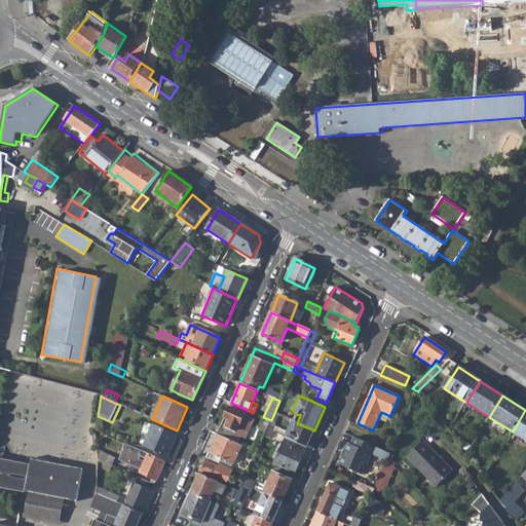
[(217,435),(238,444),(242,436),(247,438),(255,418),(250,416),(252,412),(249,411),(231,403),(217,435)]
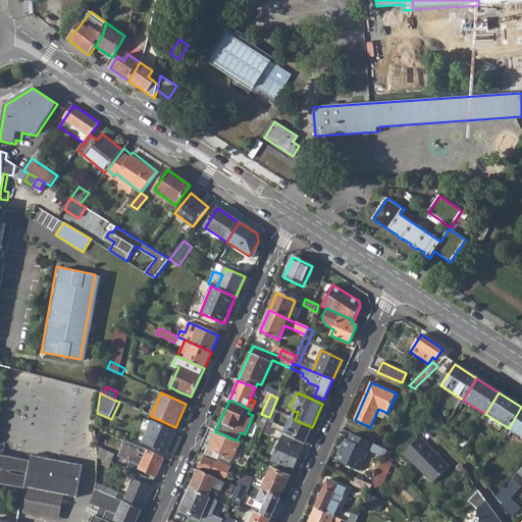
[(521,407),(509,428),(521,436),(521,407)]
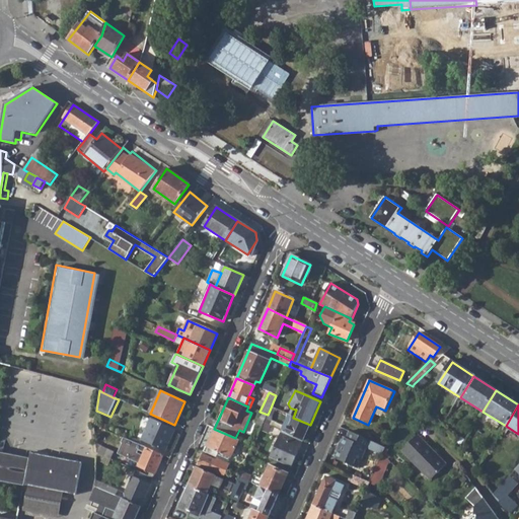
[(264,423),(268,425),(275,409),(271,408),(268,415),(264,423)]
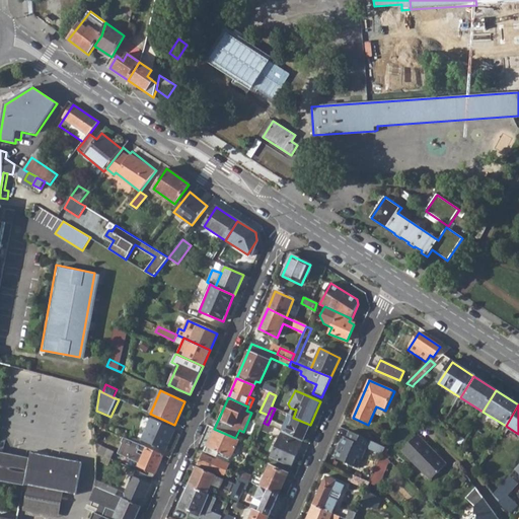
[(255,422),(263,425),(264,423),(268,415),(260,412),(255,422)]
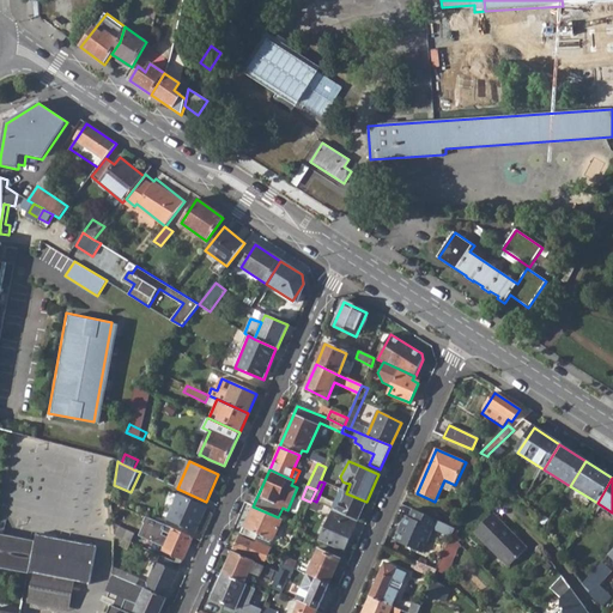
[(333,509),(358,521),(366,502),(346,493),(344,496),(339,493),(334,504),(328,503),(327,507),(333,509)]
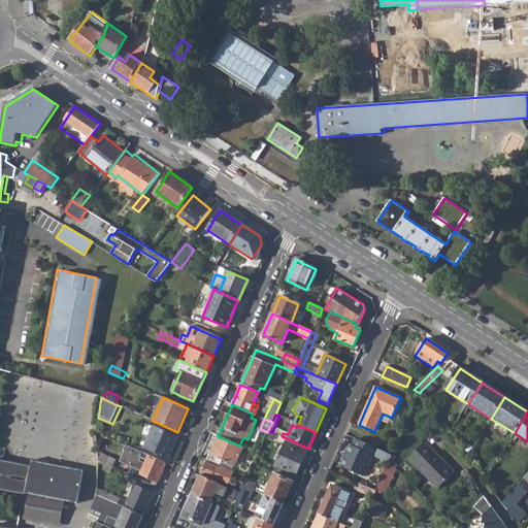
[(144,448),(168,458),(176,437),(154,427),(144,448)]
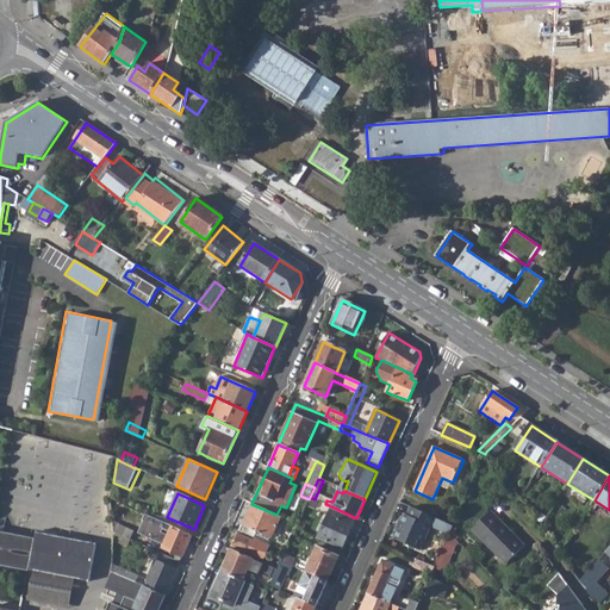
[(300,517),(309,521),(317,500),(315,499),(310,497),(309,499),(300,517)]
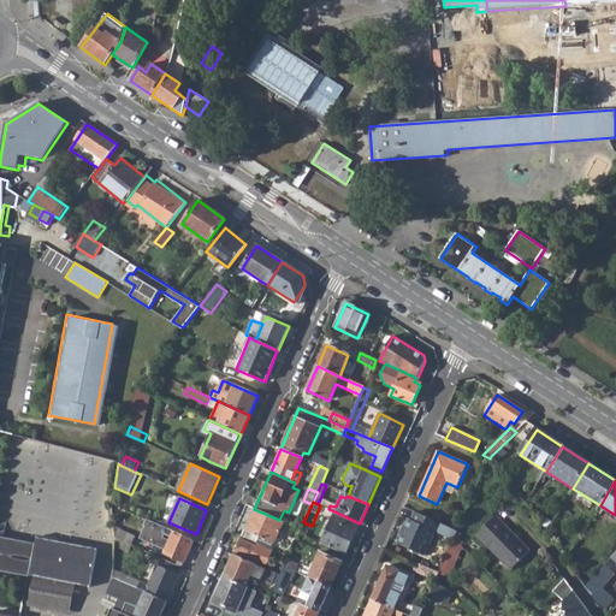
[(242,535),(268,548),(271,543),(274,544),(284,522),(279,520),(254,509),(242,535)]
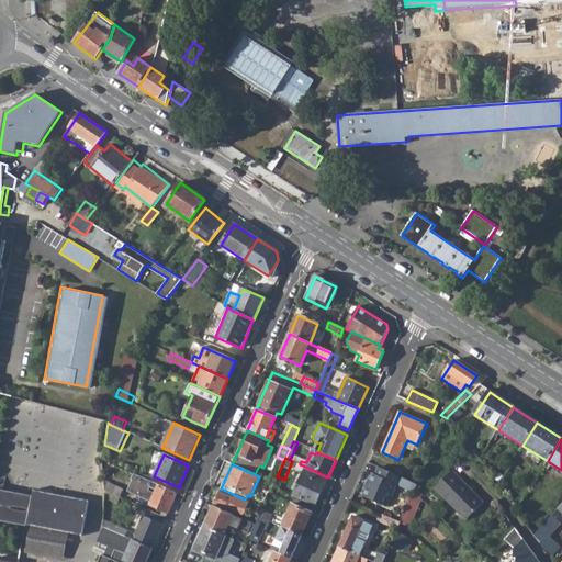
[(328,478),(305,467),(292,495),(315,505),(328,478)]
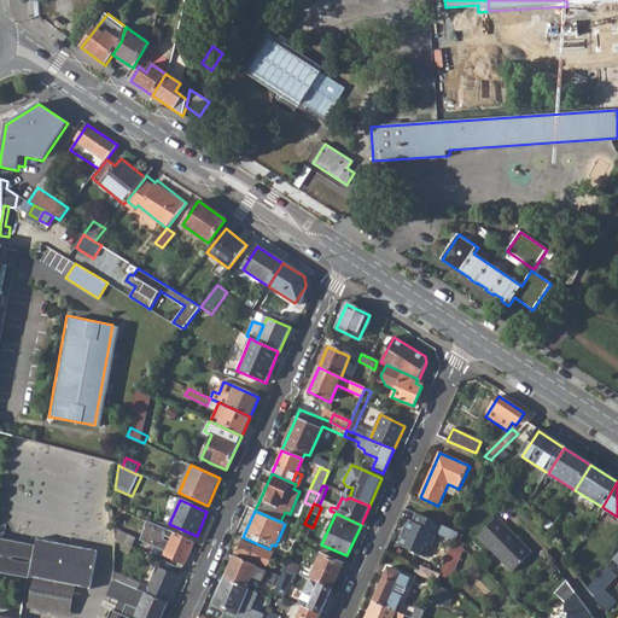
[(459,534),(417,514),(413,523),(410,522),(408,529),(407,528),(400,544),(400,546),(426,558),(437,535),(455,543),(459,534)]
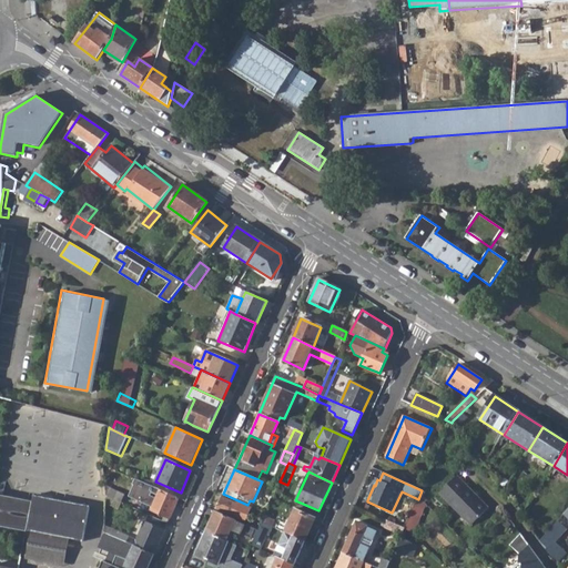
[(438,496),(470,527),(487,509),(456,478),(438,496)]
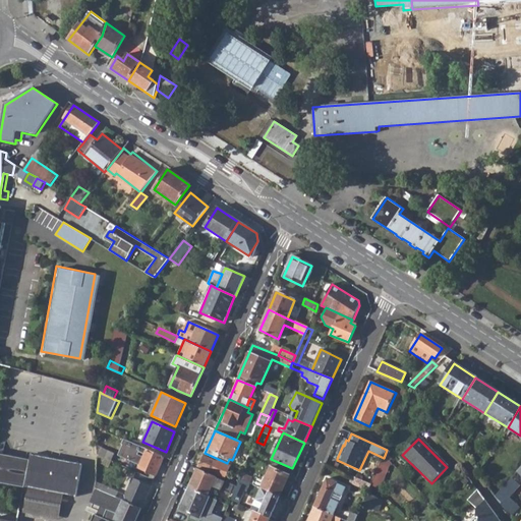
[(156,475),(163,457),(128,442),(123,440),(121,445),(122,446),(117,456),(138,465),(137,468),(156,475)]
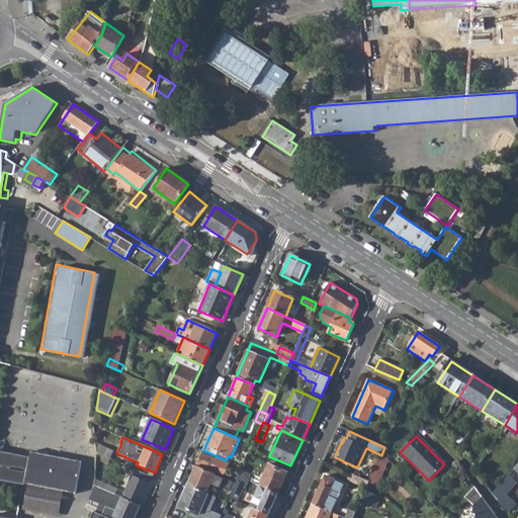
[(96,442),(97,451),(101,453),(110,458),(114,451),(96,442)]
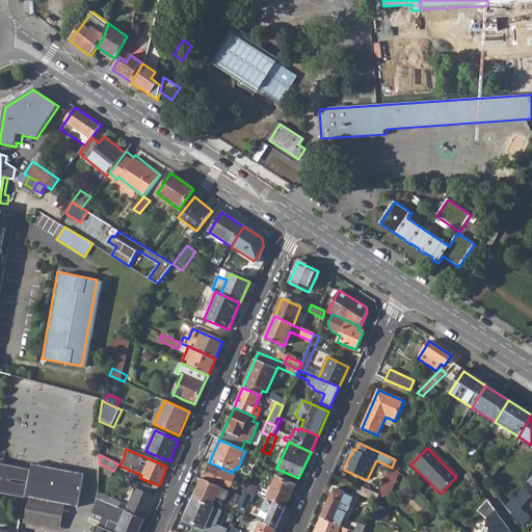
[(27,496),(28,496),(65,503),(79,506),(84,476),(32,464),(31,470),(0,463),(0,491),(26,497),(27,496)]
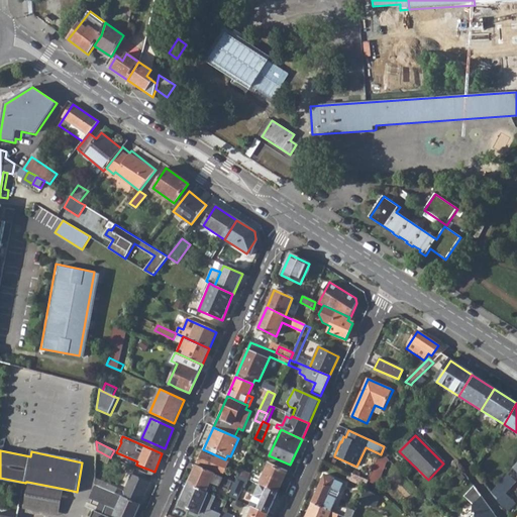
[(197,462),(212,470),(213,464),(218,467),(220,462),(215,460),(216,459),(202,452),(197,462)]
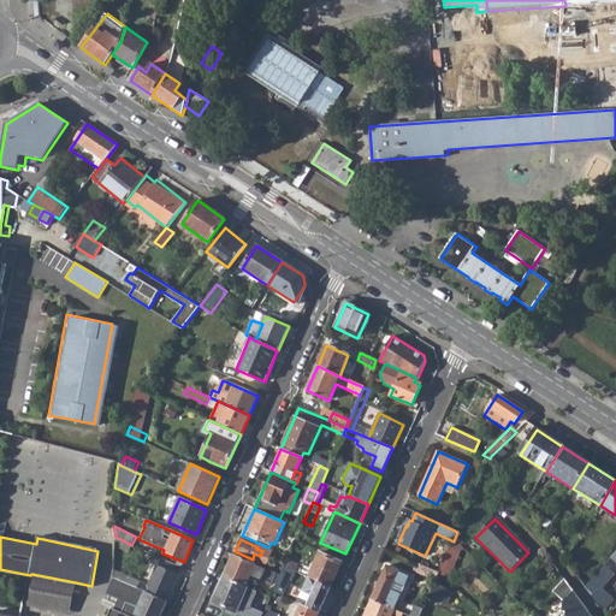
[(308,578),(331,588),(342,563),(320,554),(308,578)]
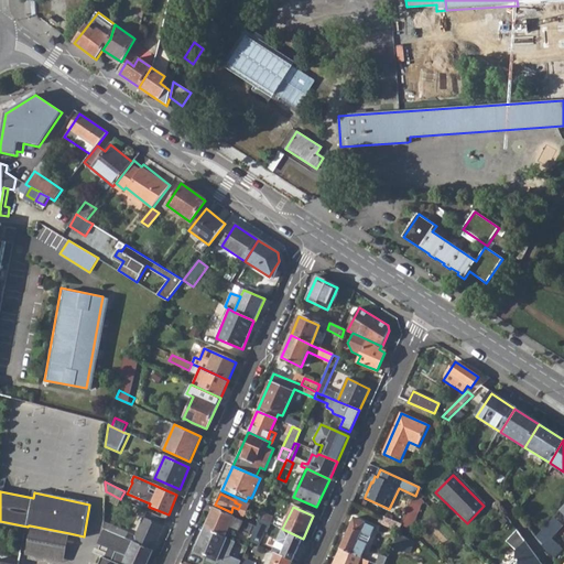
[(214,508),(205,529),(225,538),(230,523),(253,533),(257,528),(214,508)]
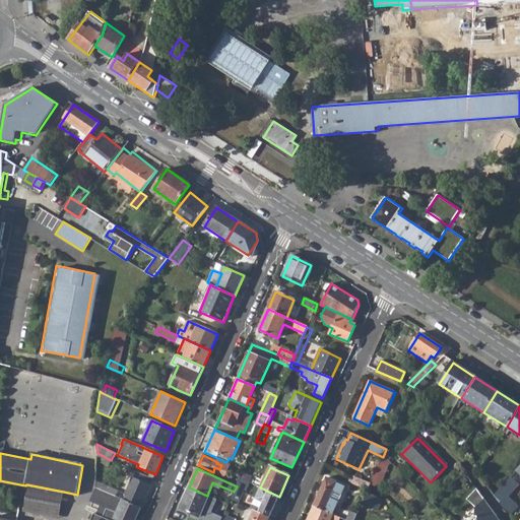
[(99,489),(140,508),(153,479),(135,471),(125,495),(101,483),(99,489)]
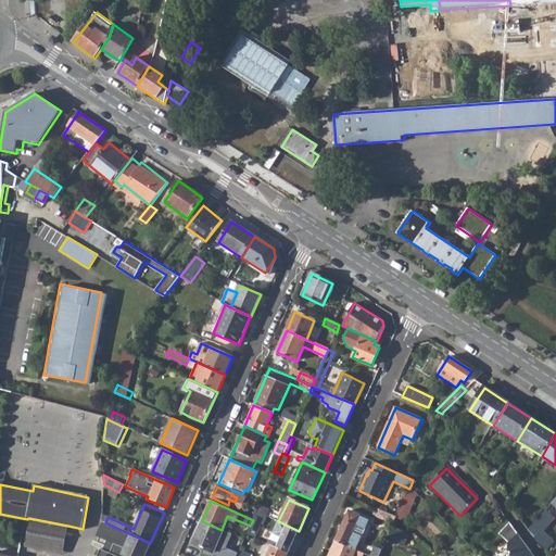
[(528,530),(545,550),(553,542),(542,531),(554,518),(550,513),(555,507),(551,504),(528,530)]
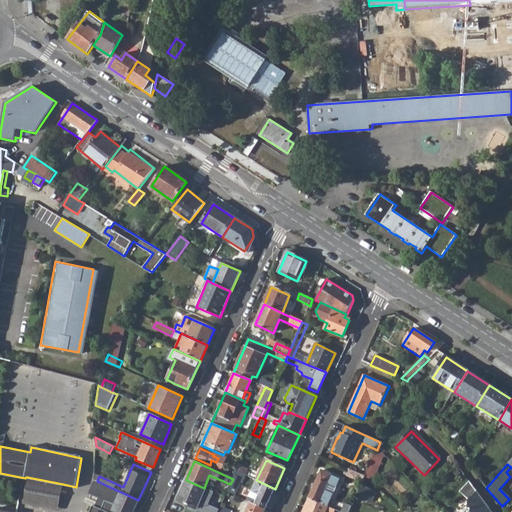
[(365,476),(372,481),(377,471),(369,468),(365,476)]
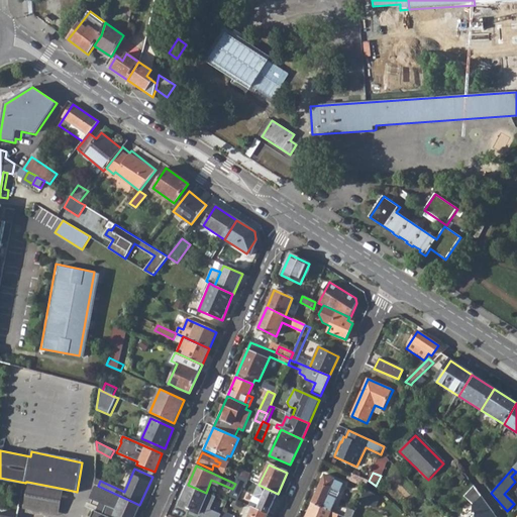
[(313,502),(347,516),(352,516),(354,514),(335,505),(344,483),(325,475),(313,502)]
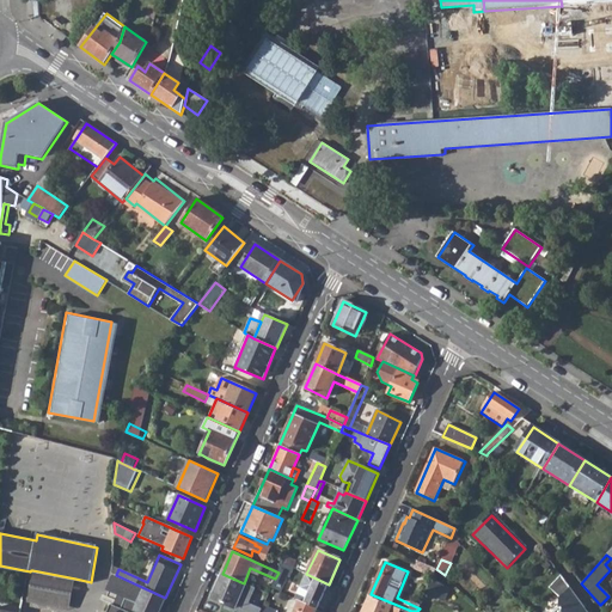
[(271,587),(281,592),(292,567),(282,563),(279,573),(275,579),(271,587)]
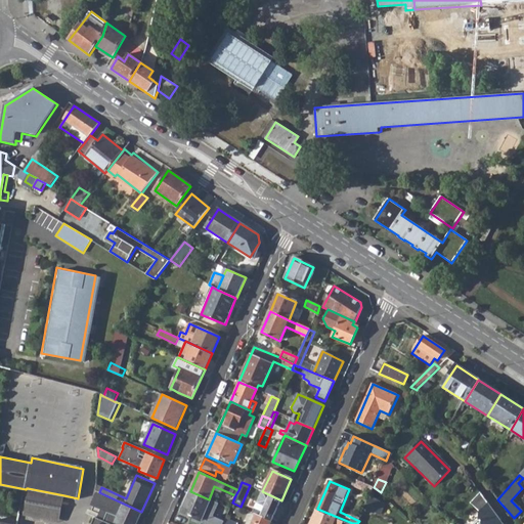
[(28,488),(27,495),(23,514),(24,514),(59,522),(64,495),(28,488)]
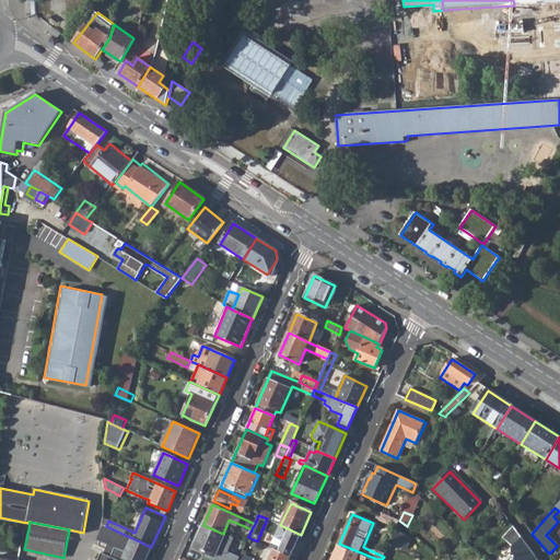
[(144,559),(151,547),(106,526),(104,525),(97,540),(108,545),(115,548),(112,556),(104,553),(102,552),(97,559),(144,559)]
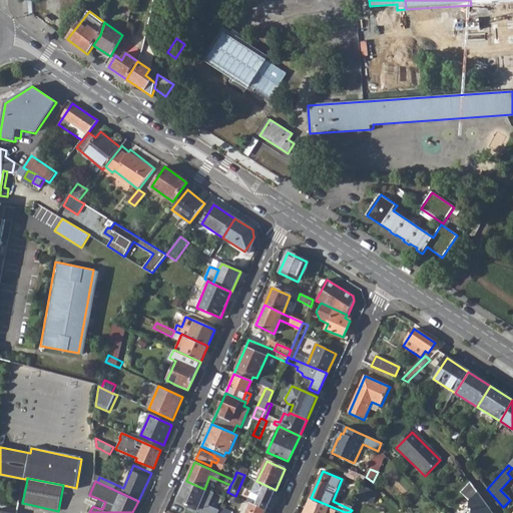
[(213,493),(209,491),(204,489),(186,481),(177,501),(188,506),(186,511),(190,512),(217,512),(219,510),(208,505),(213,493)]
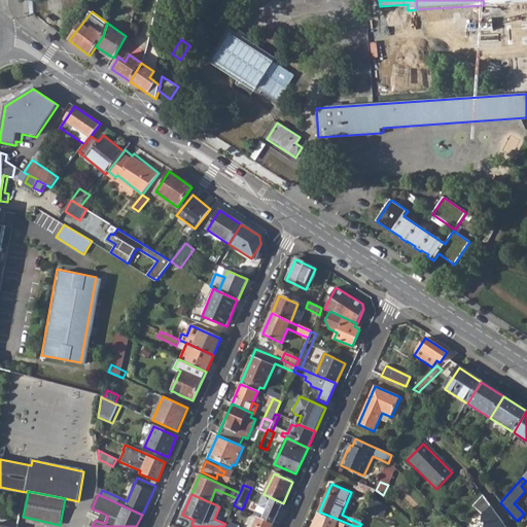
[(253,515),(274,524),(283,503),(264,494),(262,494),(253,515)]
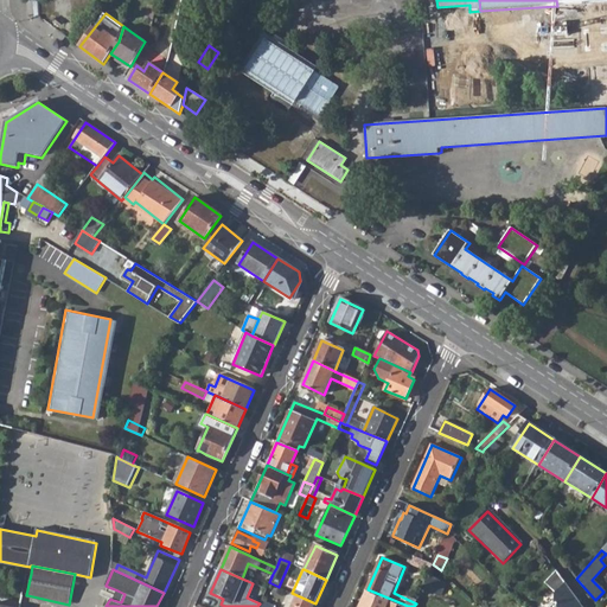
[(581,606),(556,572),(545,585),(557,594),(556,602),(560,605),(557,606),(581,606)]
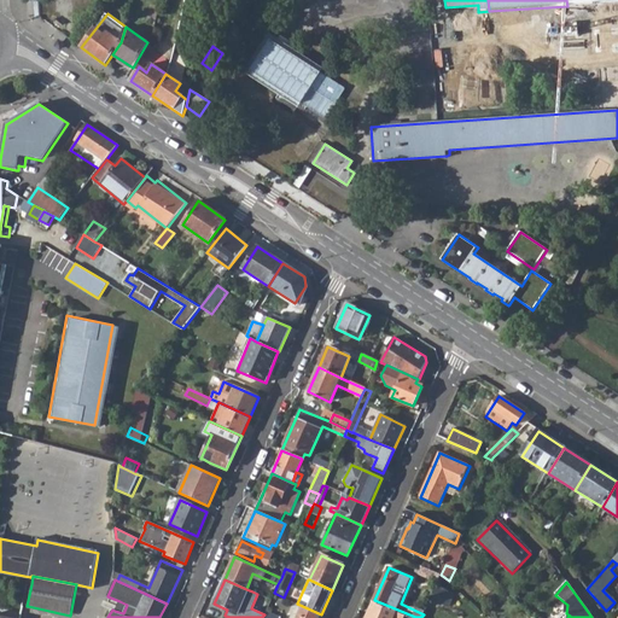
[(431,596),(449,605),(454,594),(436,586),(431,596)]
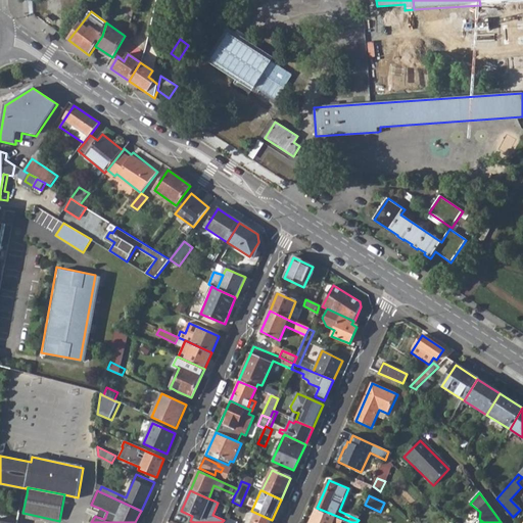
[(310,522),(332,522),(334,520),(339,522),(351,522),(317,508),(310,522)]
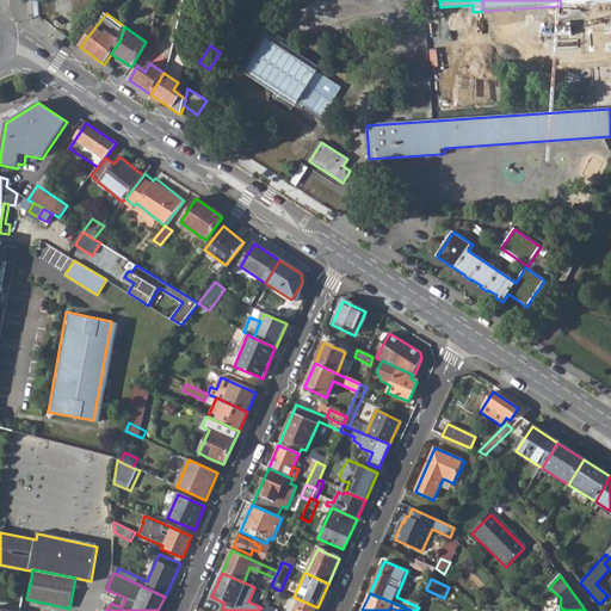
[(113,604),(122,606),(125,598),(118,594),(113,604)]
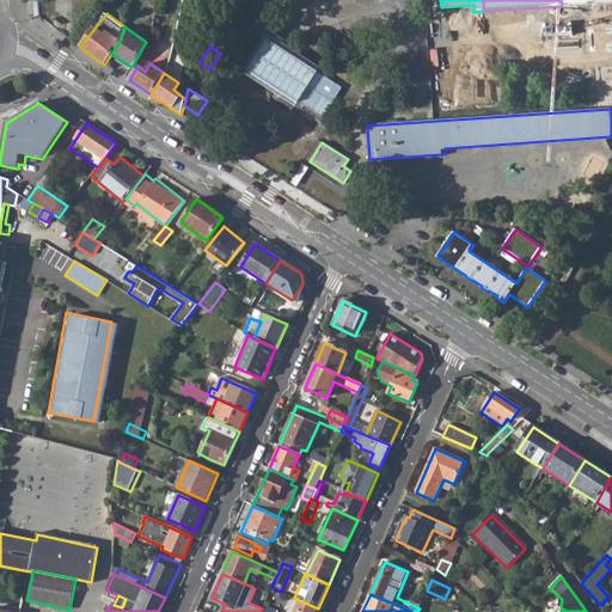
[(293,611),(316,611),(318,609),(294,598),(289,607),(295,609),(293,611)]
